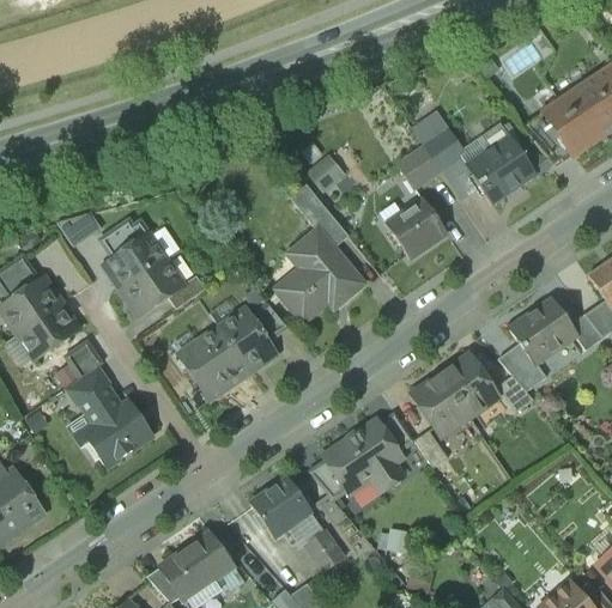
[(611,65),(547,108),(555,119),(574,146),(577,152),(611,128),(611,65)]
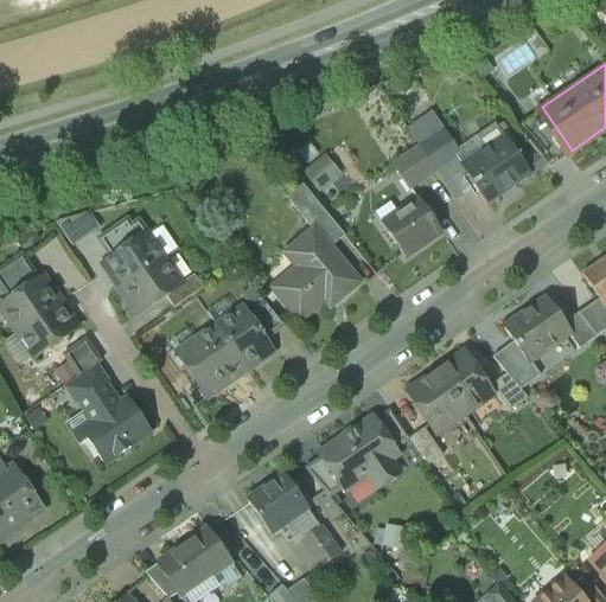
[(549,117),(524,135),(546,160),(568,145),(549,117)]
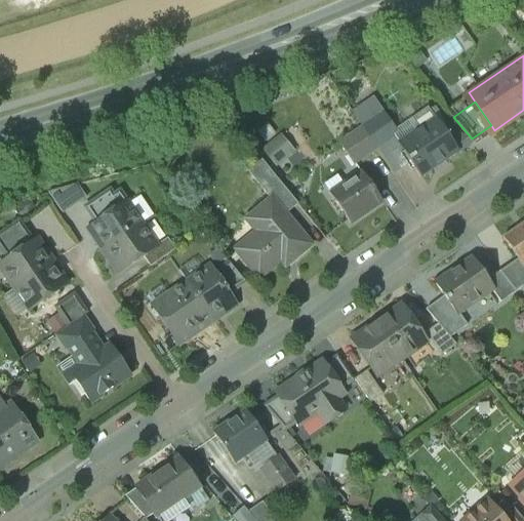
[(430,105),(396,127),(399,130),(376,146),(395,172),(412,160),(421,173),(458,148),(430,105)]
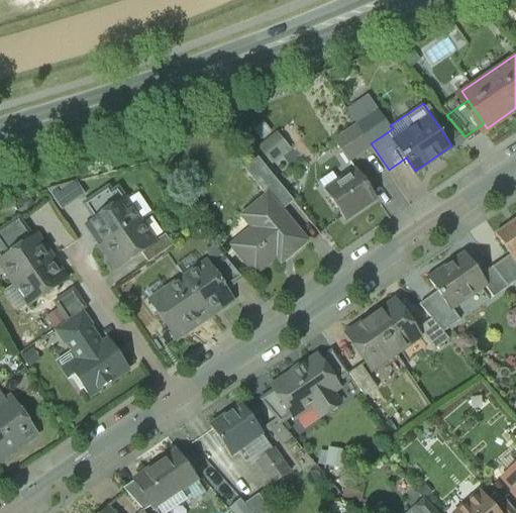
[(379,108),(357,123),(371,143),(393,128),(390,125),(379,108)]
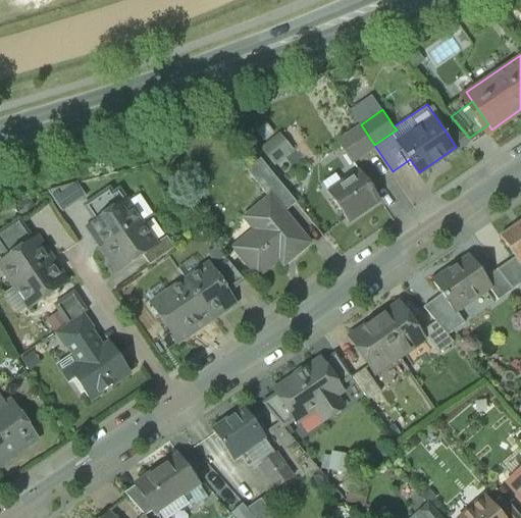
[(361,124),(337,140),(352,160),(374,145),(361,124)]
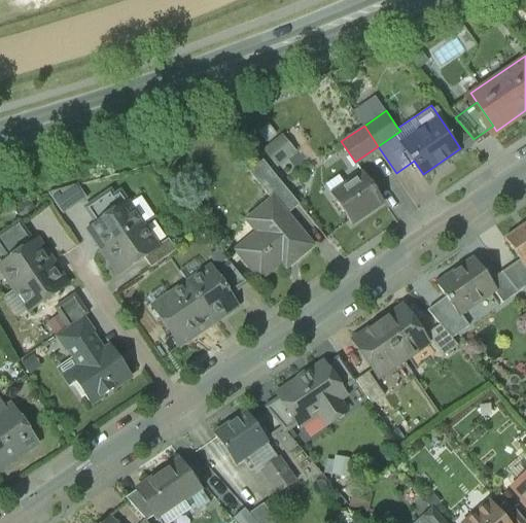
[(280,129),(261,145),(278,164),(296,147),(280,129)]
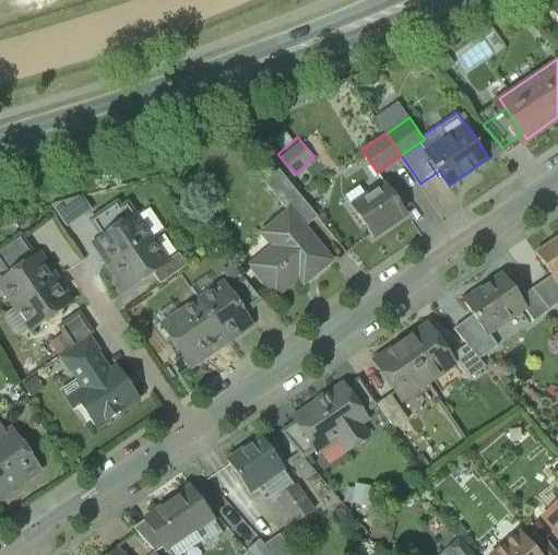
[(298,191),(279,168),(264,180),(284,203),(298,191)]
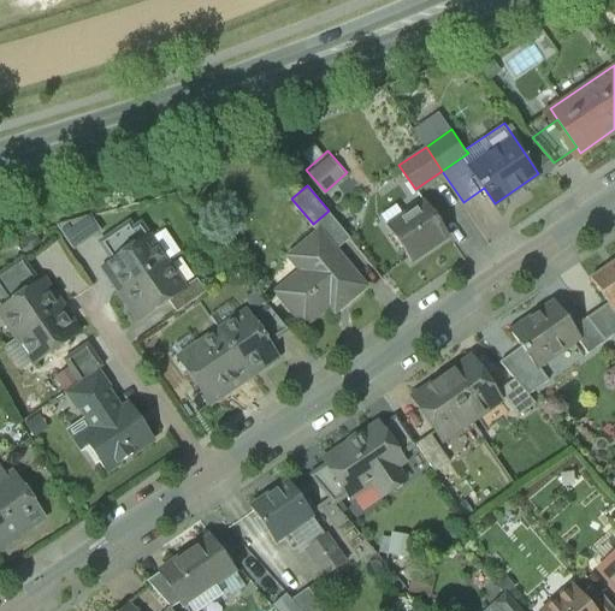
[(426,200),(388,226),(412,260),(449,233),(426,200)]
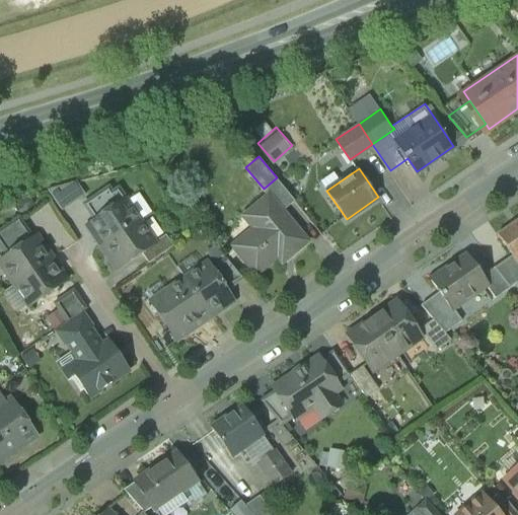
[(51,189),(59,205),(84,193),(76,176),(51,189)]
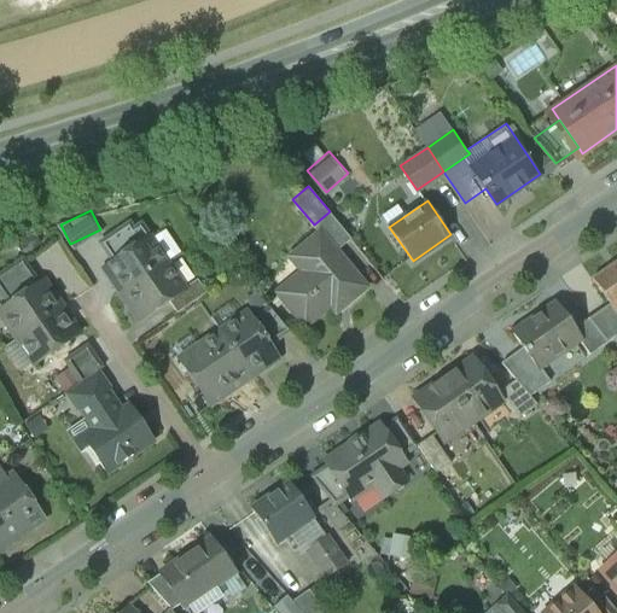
[(351,238),(330,211),(314,225),(318,231),(320,229),(337,249),(351,238)]
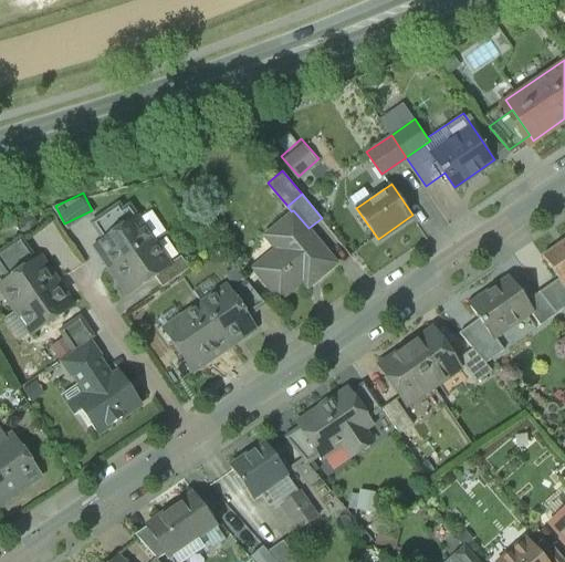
[(118,204),(93,221),(104,238),(137,216),(129,205),(122,209),(118,204)]
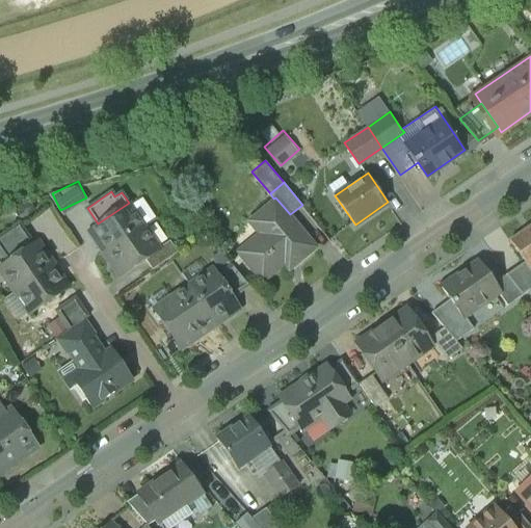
[(269,225),(238,251),(263,281),(294,254),(299,260),(316,246),(290,214),(275,198),(273,199),(259,211),(269,225)]
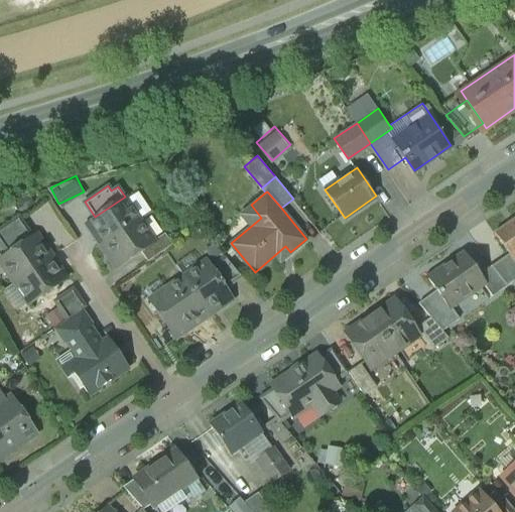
[(95,217),(87,223),(96,236),(99,234),(105,242),(139,218),(125,197),(95,217)]
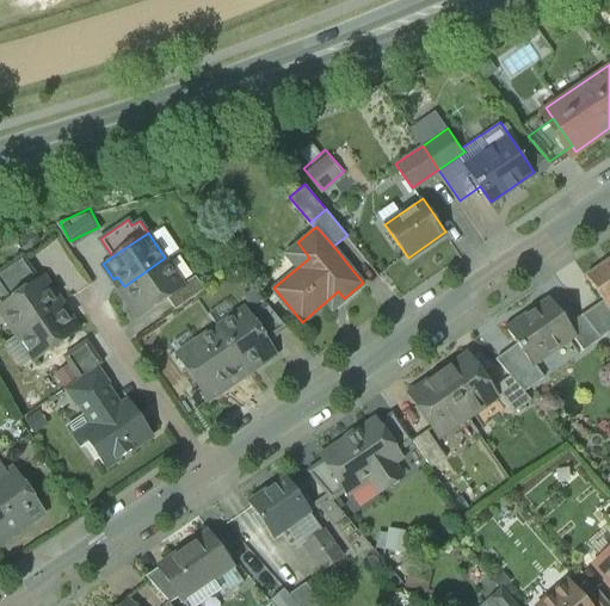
[(22,257),(0,271),(0,283),(11,298),(38,280),(22,257)]
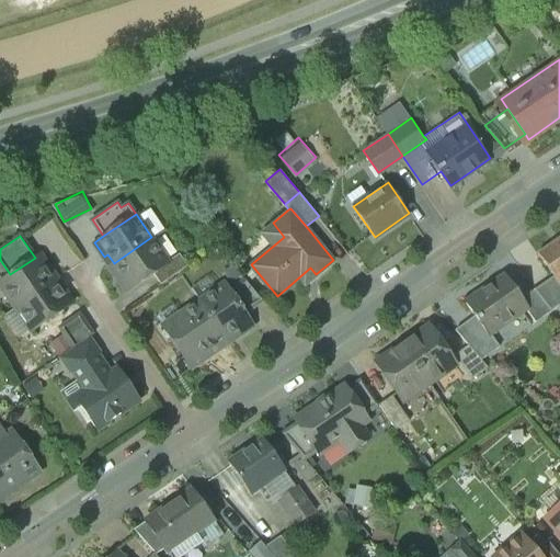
[(559,236),(538,251),(555,274),(559,282),(559,236)]
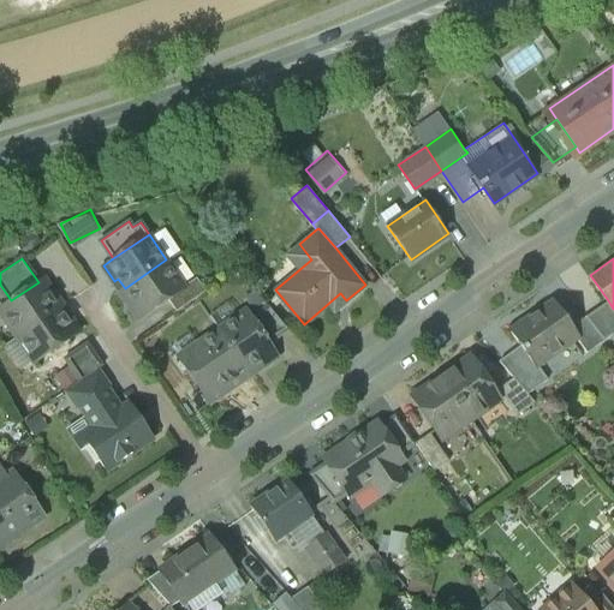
[(166,259),(125,288),(132,299),(131,305),(138,317),(167,297),(184,286),(183,285),(166,259)]
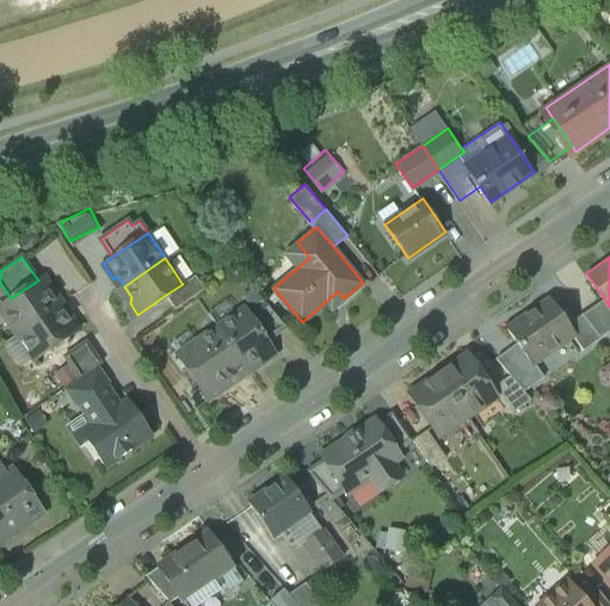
[(183,284),(166,295),(176,308),(205,288),(195,273),(182,283),(183,284)]
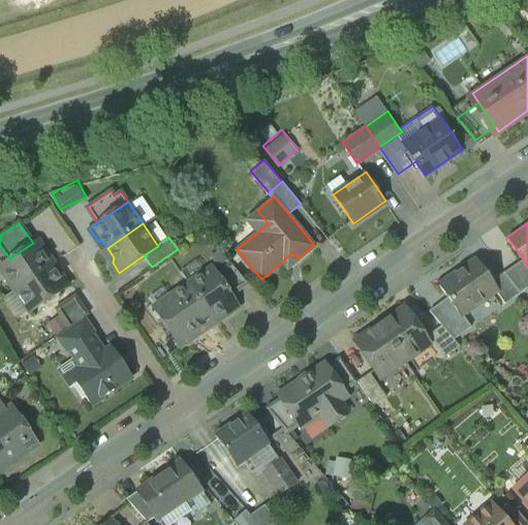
[(9,258),(0,265),(0,267),(14,287),(50,264),(43,254),(44,248),(38,239),(33,243),(9,258)]
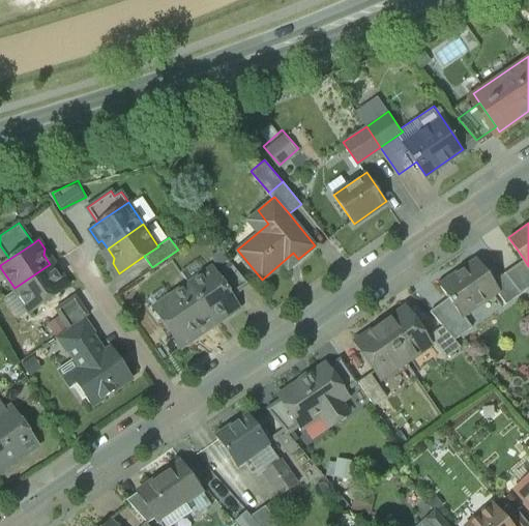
[(478,258),(440,285),(449,296),(462,314),(463,313),(497,289),(499,288),(493,280),(478,258)]
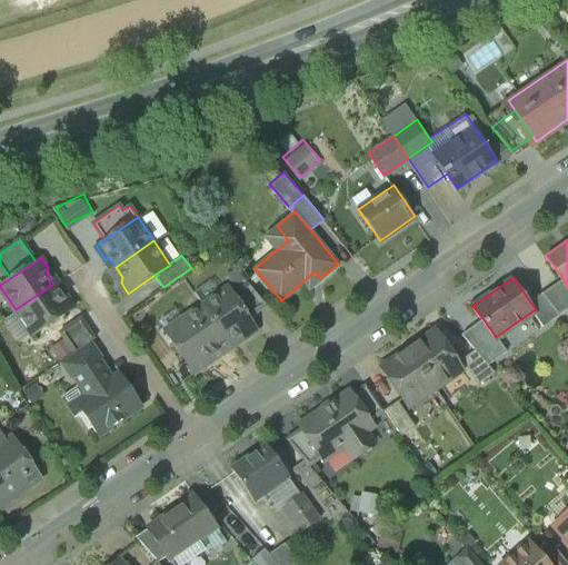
[(562,278),(542,291),(559,314),(567,307),(567,286),(562,278)]
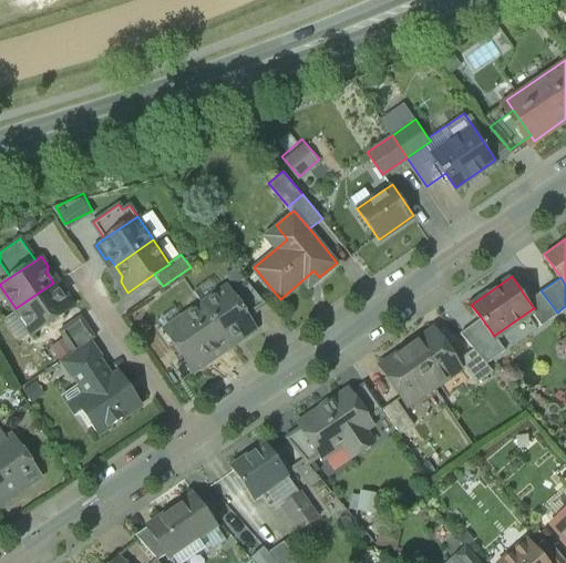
[(266,302),(248,282),(237,289),(253,311),(266,302)]
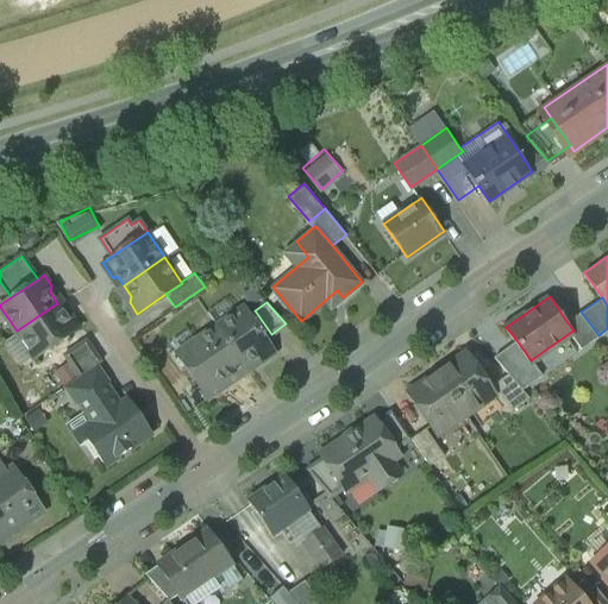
[(57,303),(17,331),(33,357),(79,326),(71,315),(64,314),(57,303)]
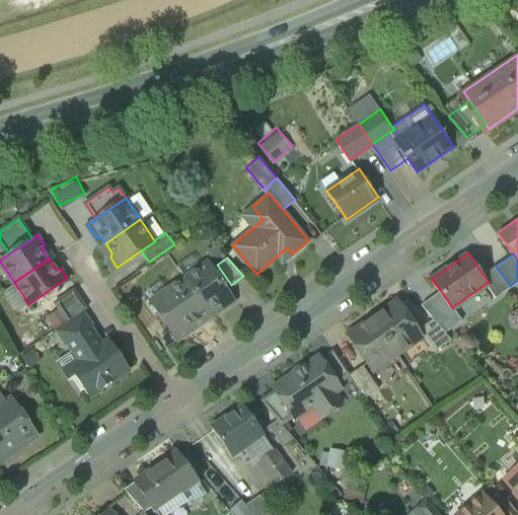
[(233,300),(207,262),(186,276),(210,311),(219,305),(224,306),(233,300)]
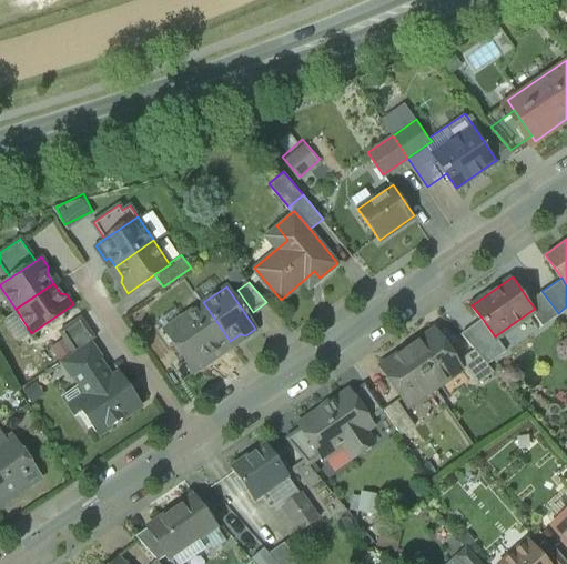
[(558,313),(542,291),(528,300),(535,309),(533,310),(543,324),(558,313)]
